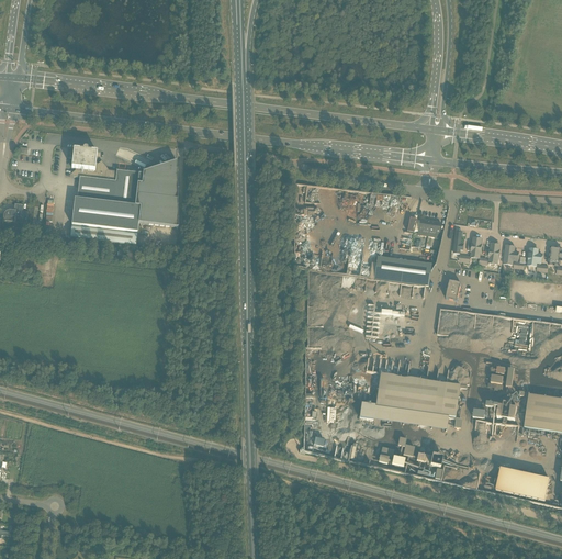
[(75,168),(71,171),(74,175),(82,176),(80,198),(75,197),(71,223),(137,231),(138,221),(178,226),(177,159),(160,165),(159,161),(155,159),(153,165),(147,161),(145,167),(148,169),(144,170),(143,172),(139,172),(139,171),(116,168),(116,169),(109,168),(109,167),(101,159),(98,161),(96,161),(98,151),(89,149),(89,148),(88,148),(88,147),(87,147),(87,146),(86,146),(85,146),(85,147),(83,147),(83,148),(82,148),(74,147),(71,166),(76,167),(75,168)]
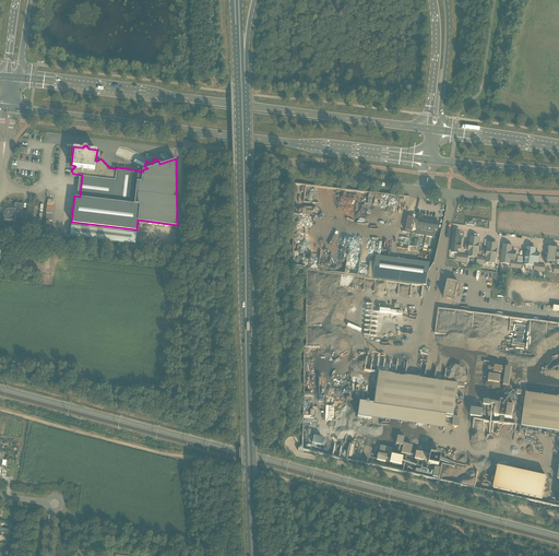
[(0,214),(0,217),(0,228),(8,229),(9,225),(20,226),(20,231),(25,232),(27,209),(23,209),(23,202),(14,201),(14,206),(11,206),(10,206),(9,206),(8,208),(7,208),(6,209),(4,210),(4,211),(3,212),(3,215),(0,214)]
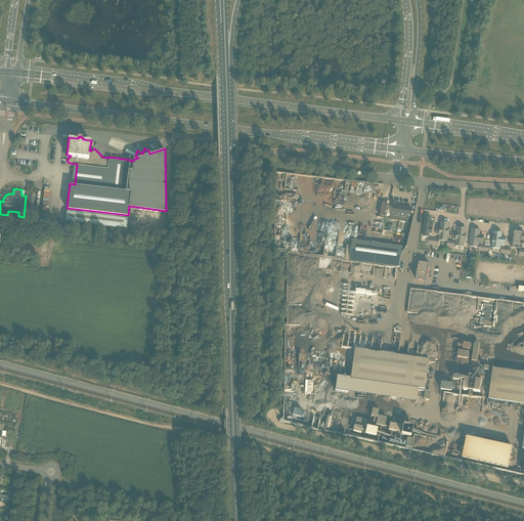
[(388,208),(389,203),(382,202),(380,214),(386,215),(386,213),(388,208)]
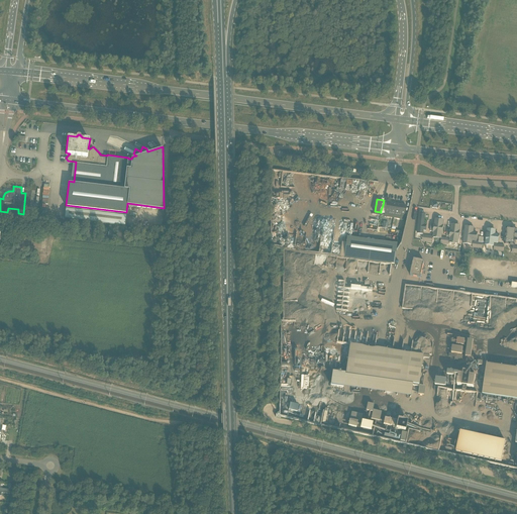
[(385,211),(387,211),(387,214),(394,215),(394,212),(395,211),(396,202),(387,200),(387,201),(385,211)]
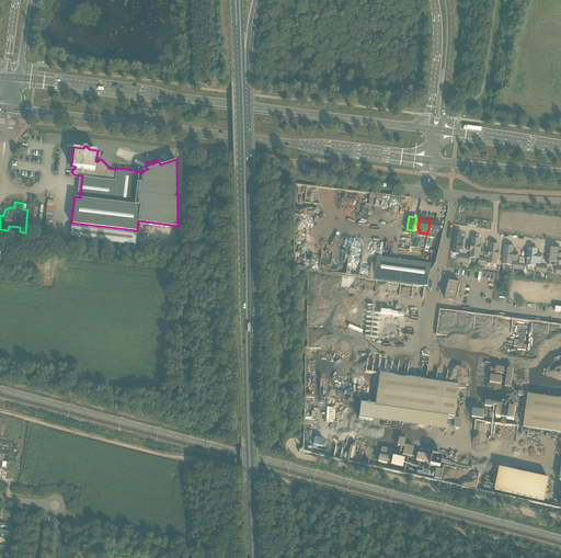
[(438,232),(441,220),(430,219),(428,229),(427,230),(438,232)]
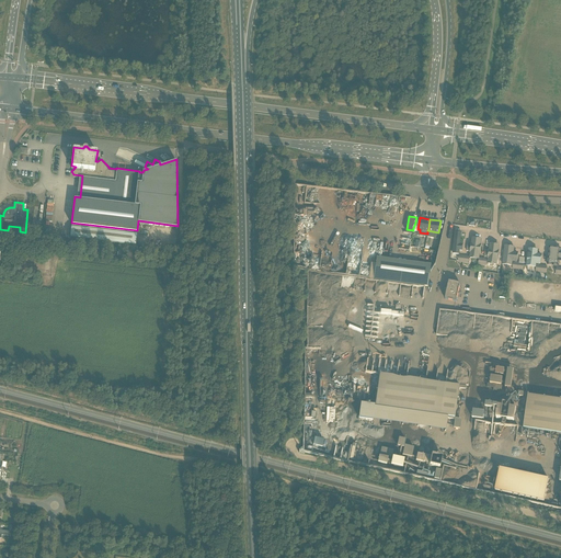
[(136,242),(137,231),(71,224),(70,235),(136,242)]
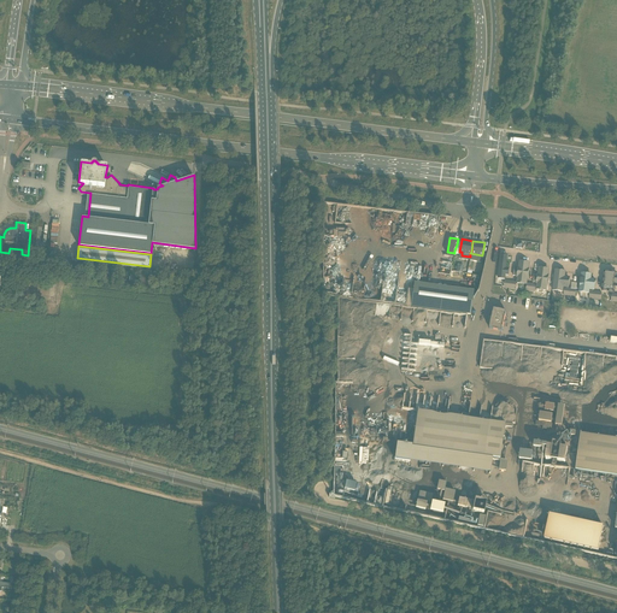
[(510,272),(510,265),(507,265),(509,253),(500,252),(500,257),(498,276),(505,277),(505,272),(510,272)]
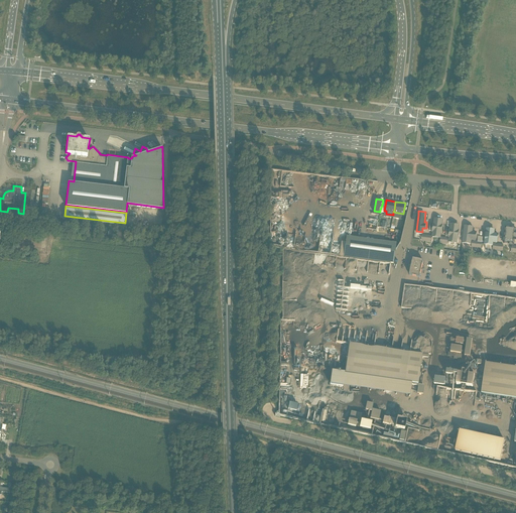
[(432,229),(432,234),(440,235),(441,235),(443,218),(433,217),(432,222),(429,222),(428,229),(432,229)]
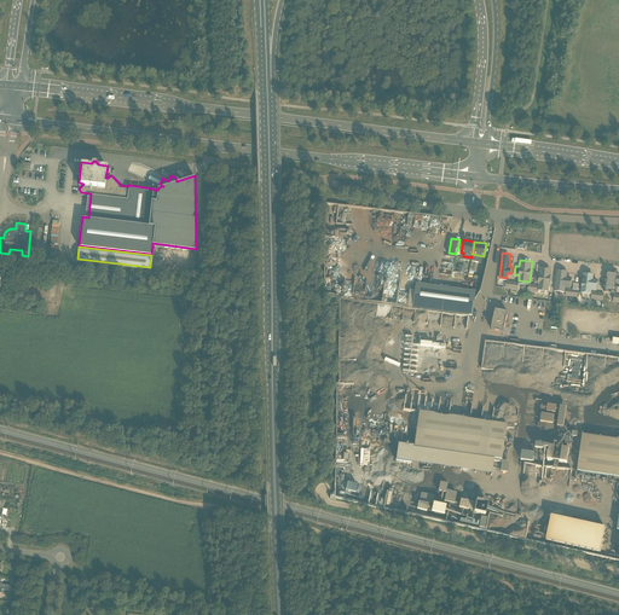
[(534,280),(538,282),(537,288),(549,289),(551,267),(541,266),(539,273),(536,272),(534,280)]
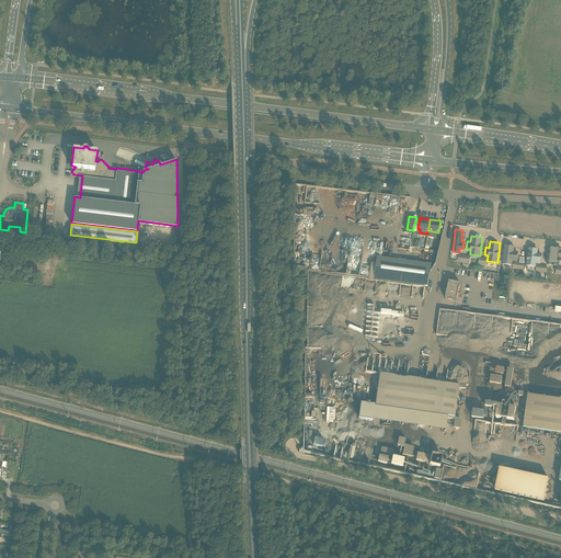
[(515,245),(504,242),(502,262),(512,263),(513,258),(517,259),(518,249),(514,249),(515,245)]
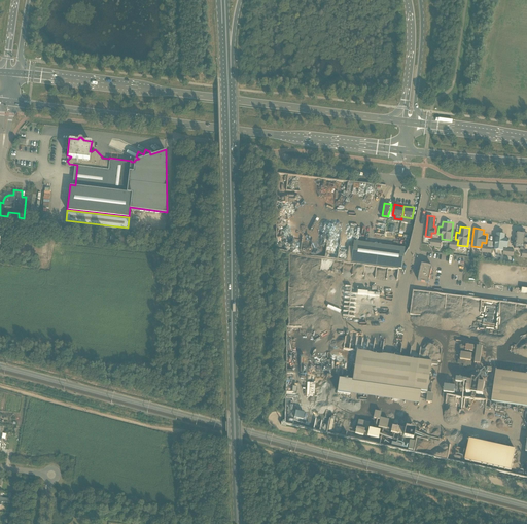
[(517,230),(515,246),(524,247),(525,242),(526,242),(526,236),(526,231),(517,230)]
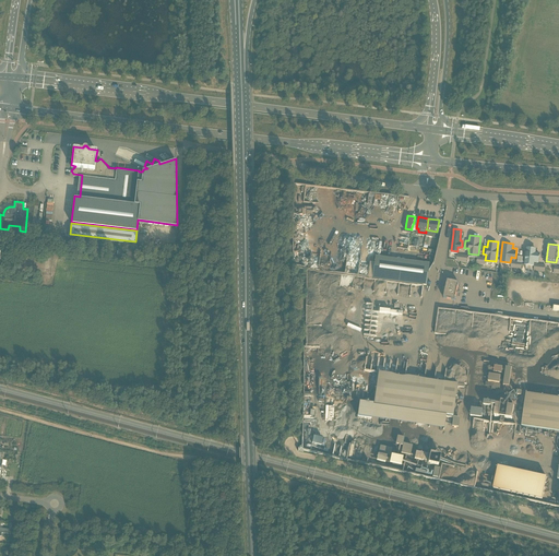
[(526,245),(524,262),(534,263),(534,260),(538,260),(539,250),(536,250),(536,246),(526,245)]
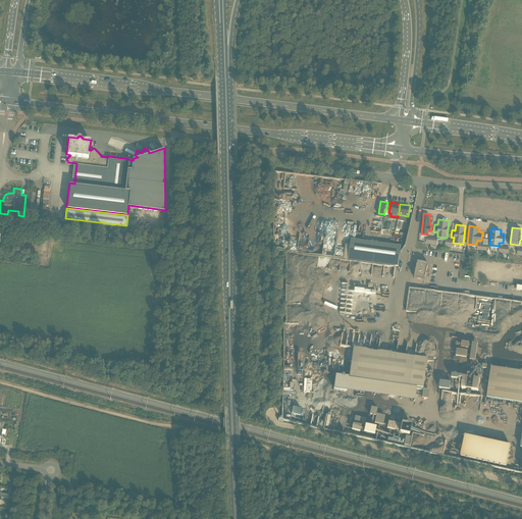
[(348,257),(398,264),(401,244),(350,237),(348,257)]
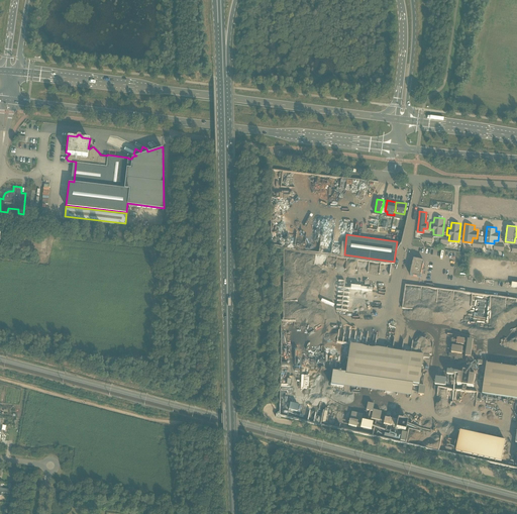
[(414,257),(410,274),(420,276),(424,259),(414,257)]
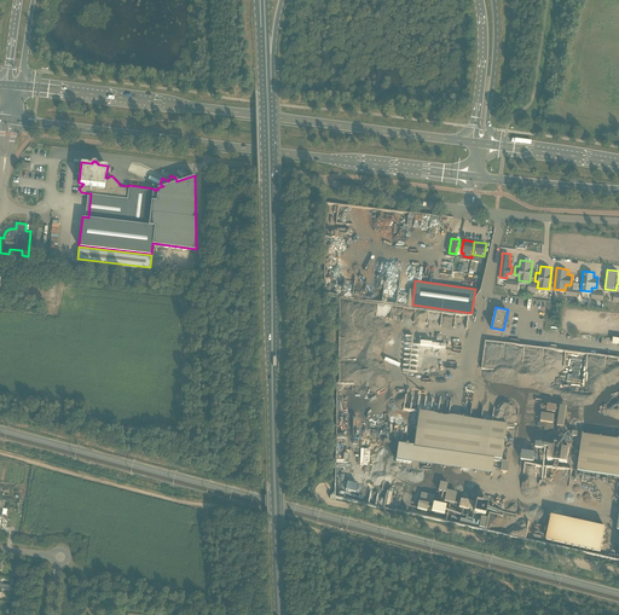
[(417,343),(441,346),(443,334),(432,332),(426,331),(426,332),(418,331),(417,343)]
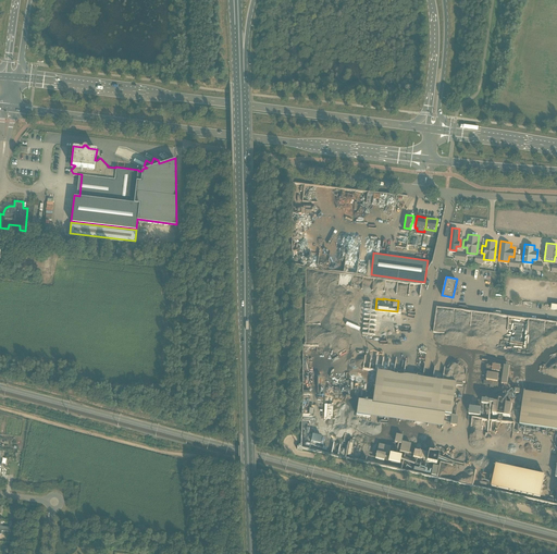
[(506,384),(508,366),(490,362),(489,371),(483,371),(483,379),(491,380),(489,389),(502,391),(503,383),(506,384)]
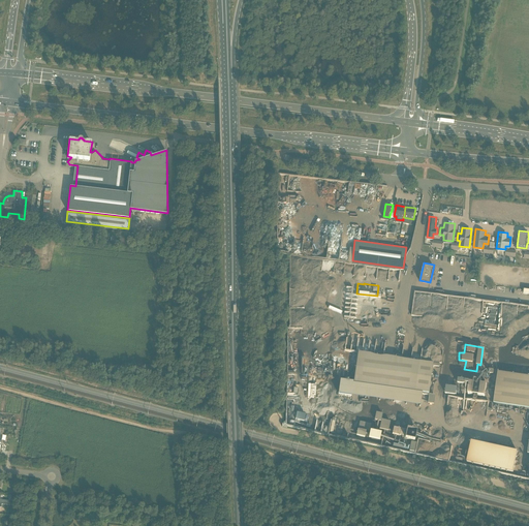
[(429,391),(432,366),(433,361),(356,350),(352,380),(429,391)]
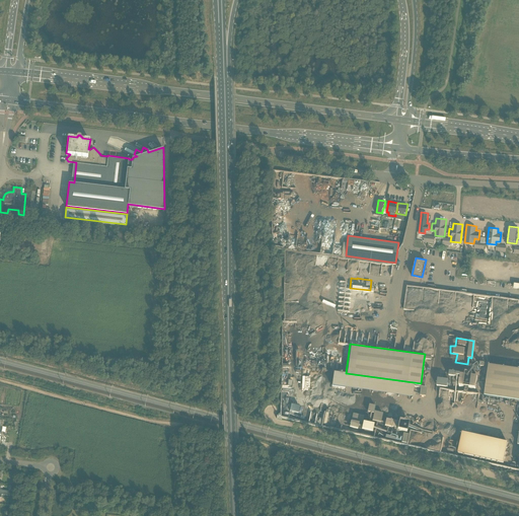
[(518,366),(489,363),(485,392),(518,397),(518,366)]
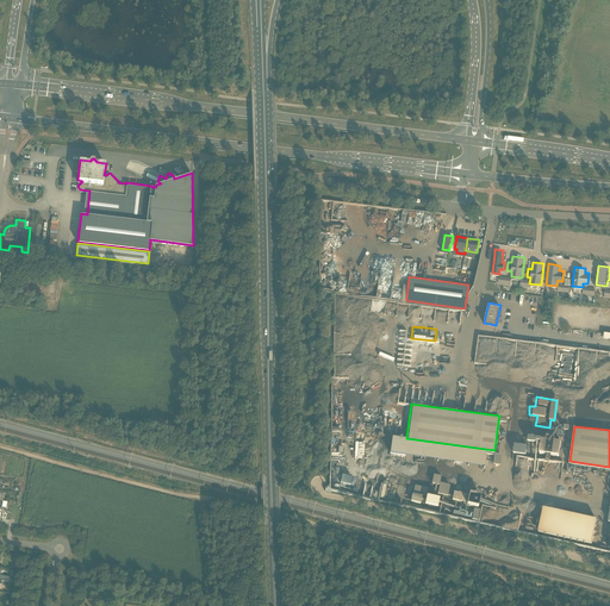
[(534,453),(558,456),(560,441),(549,439),(547,453),(540,451),(541,439),(536,438),(534,453)]
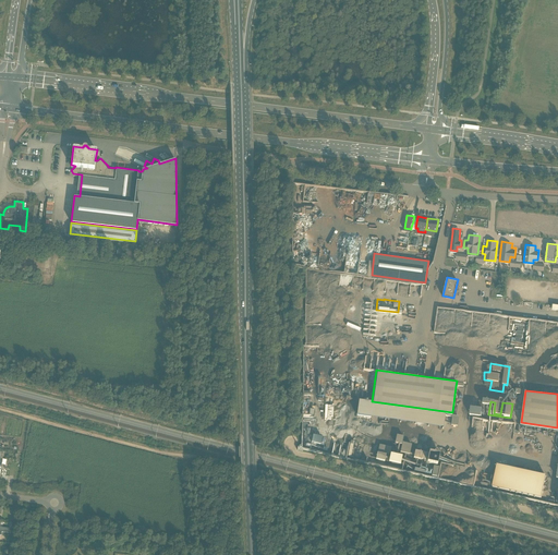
[(470,418),(471,426),(481,425),(481,418),(470,418)]
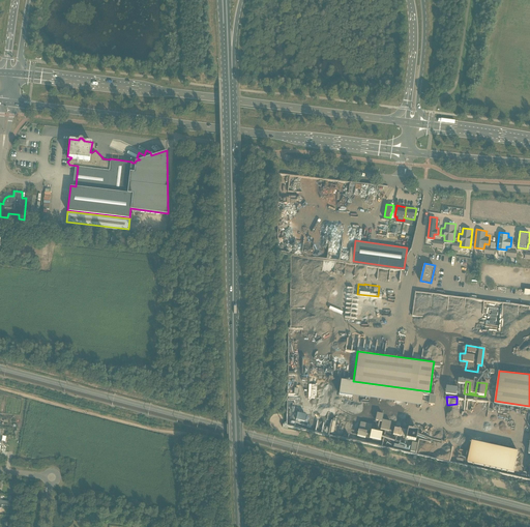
[(374,411),(372,419),(379,420),(378,428),(387,430),(389,420),(381,418),(382,412),(374,411)]
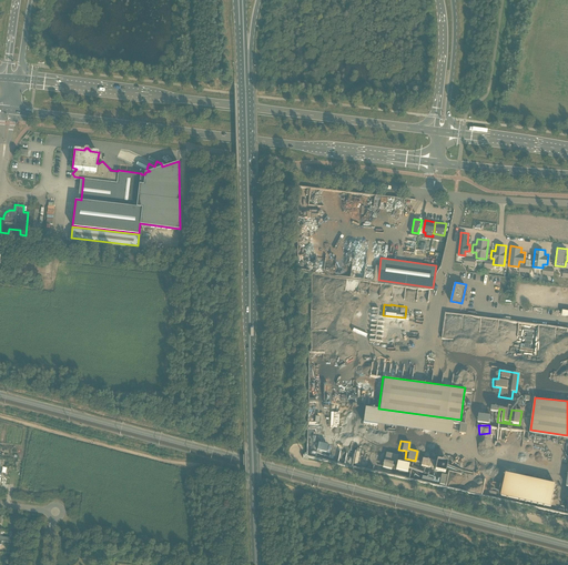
[(389,468),(389,470),(404,472),(406,463),(396,461),(397,453),(384,451),(382,460),(381,460),(378,466),(389,468)]
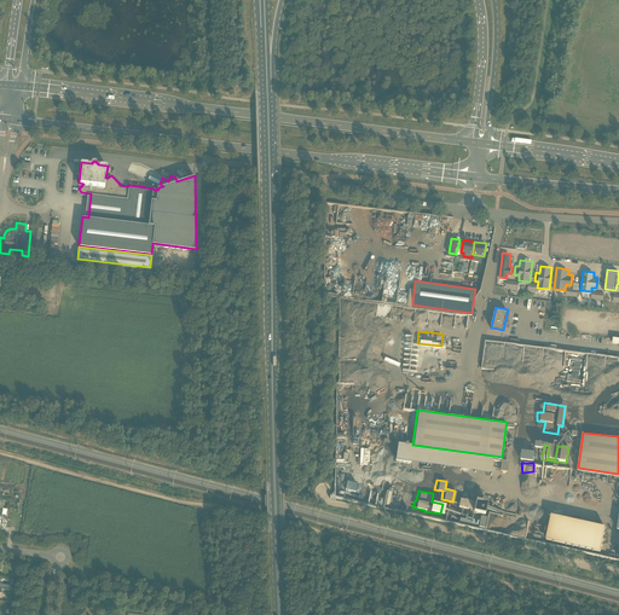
[(484,527),(486,509),(487,502),(456,497),(455,506),(470,509),(468,524),(484,527)]
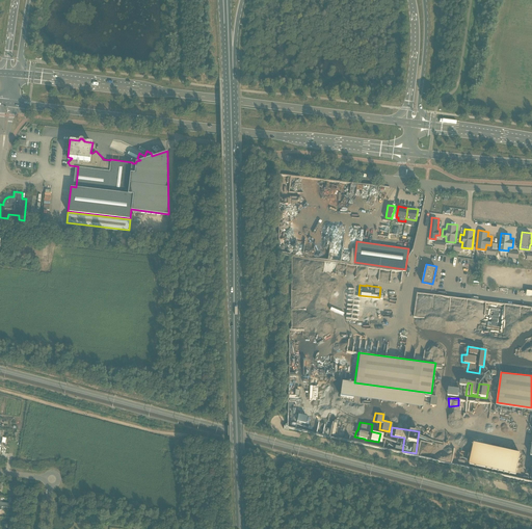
[(521,452),(474,442),(470,463),(515,472),(521,452)]
